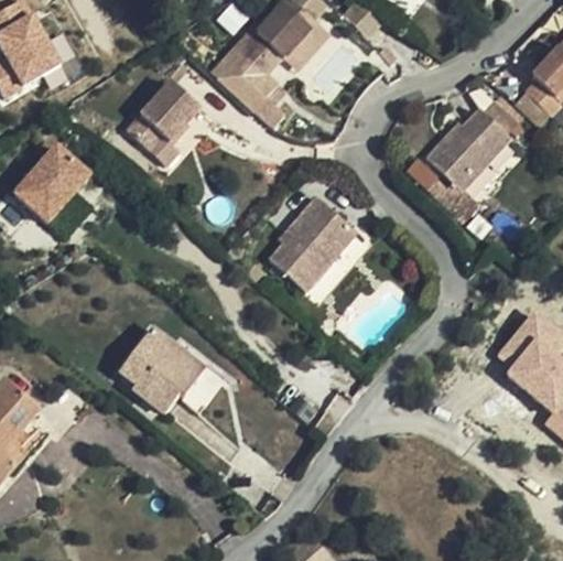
[(22,0),(0,12),(0,50),(4,58),(0,61),(0,95),(1,98),(20,87),(61,64),(25,0),(22,0)]
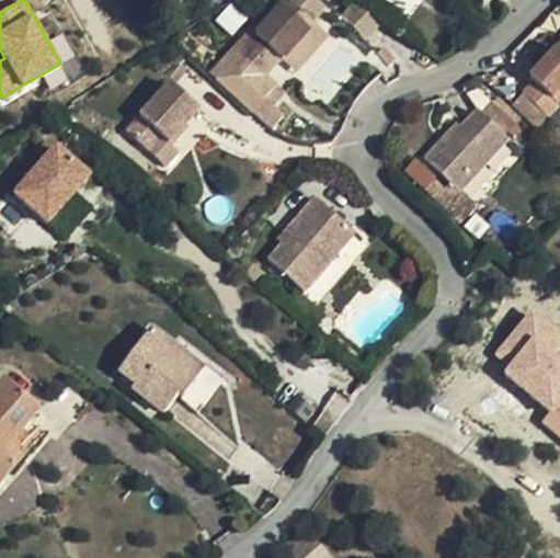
[(152,0),(161,12),(175,2),(174,0),(152,0)]
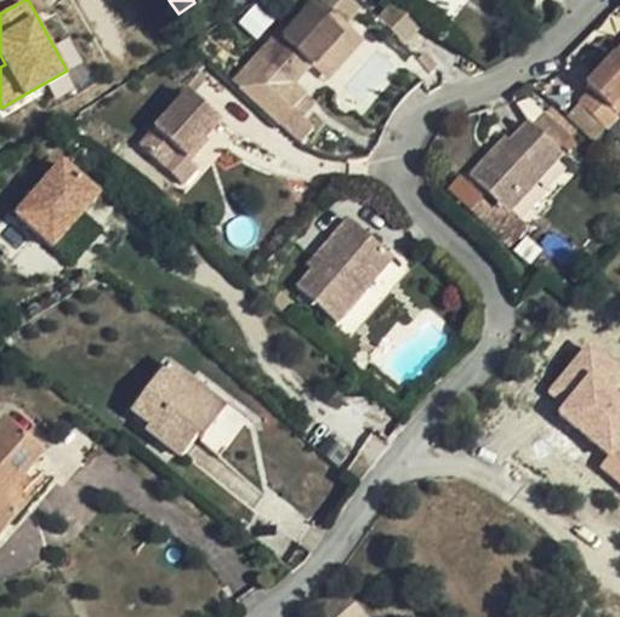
[(316,0),(283,34),(311,64),(318,58),(345,29),(316,0)]
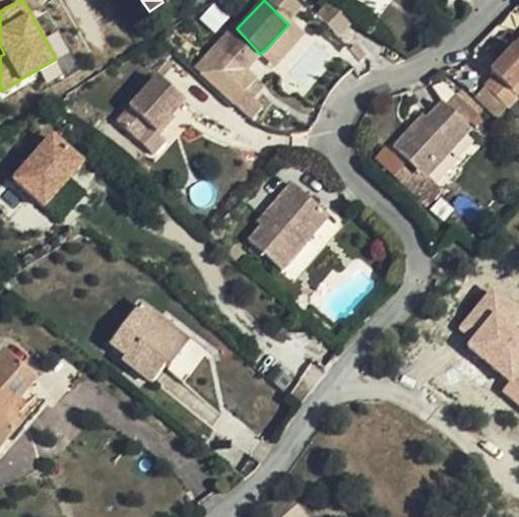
[(320,14),(341,30),(350,18),(329,2),(320,14)]
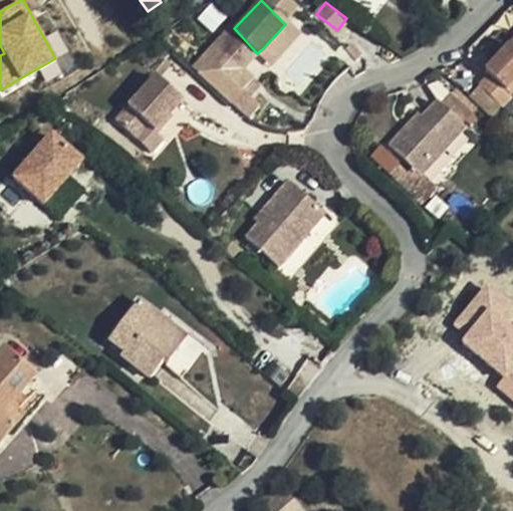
[(294,32),(285,24),(263,48),(271,55),(294,32)]
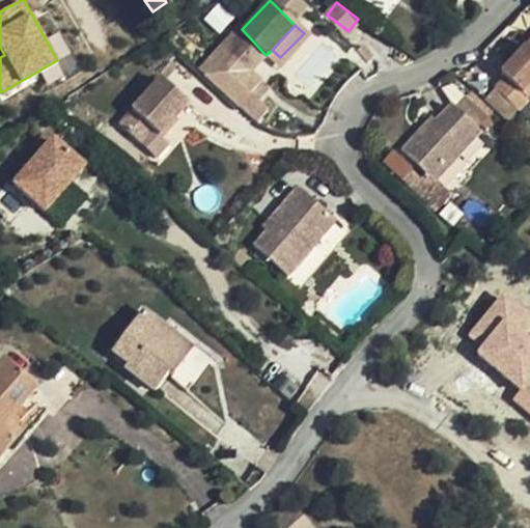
[(266,55),(242,29),(228,43),(254,67),(266,55)]
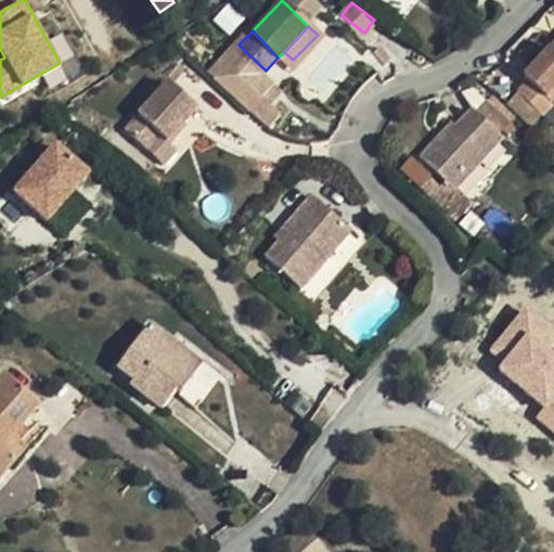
[(544,41),(552,51),(553,50),(553,34),(544,41)]
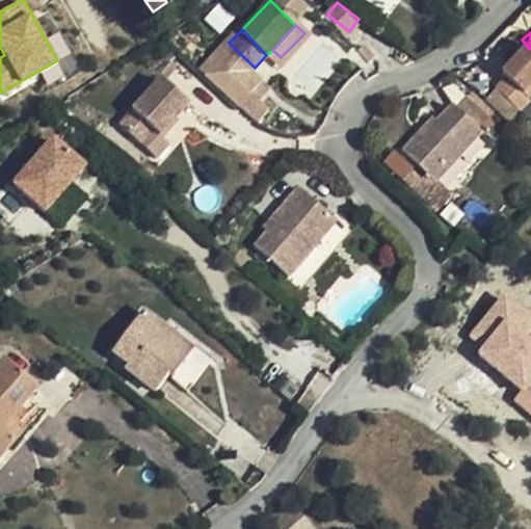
[(530,48),(529,49),(514,59),(519,64),(506,74),(526,100),(530,96),(530,48)]
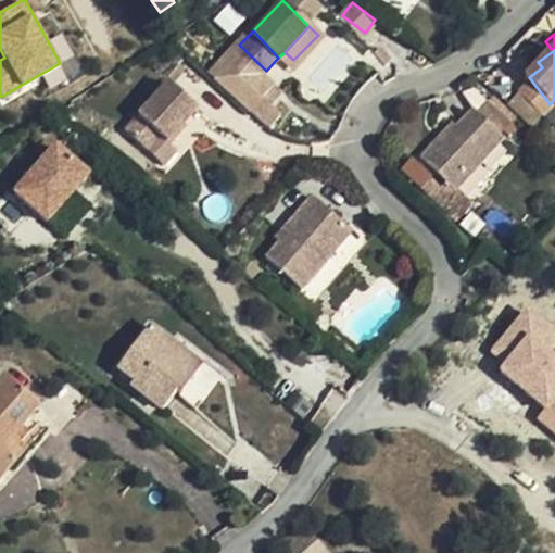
[(529,77),(519,86),(539,112),(550,104),(529,77)]
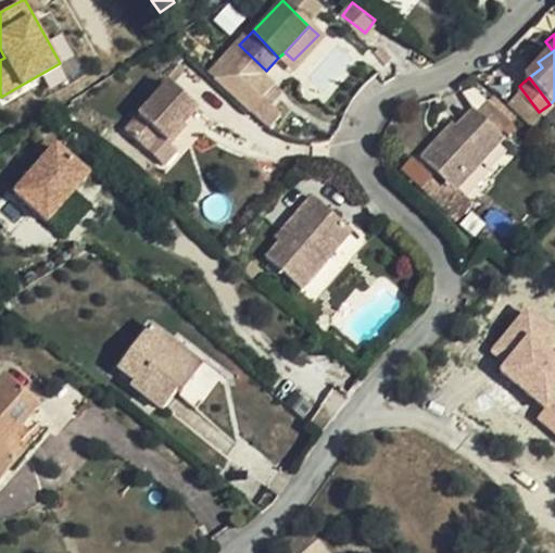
[(173,113),(184,101),(163,83),(122,128),(142,146),(154,133),(163,140),(181,121),(173,113)]
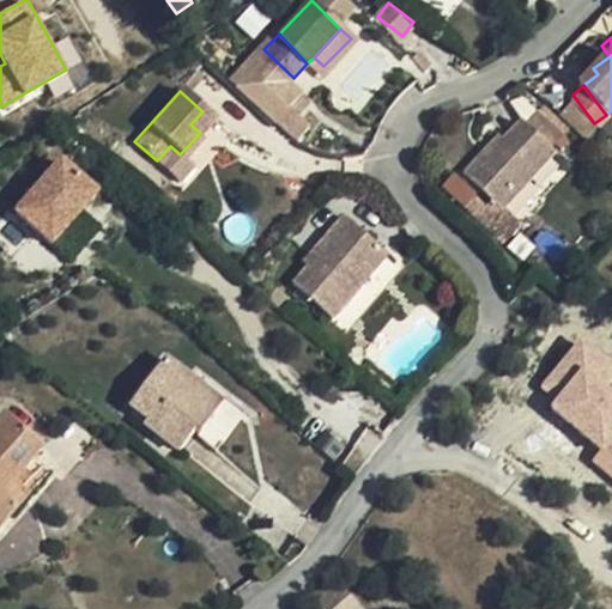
[(486,125),(525,160),(558,134),(529,98),(509,114),(504,110),(486,125)]
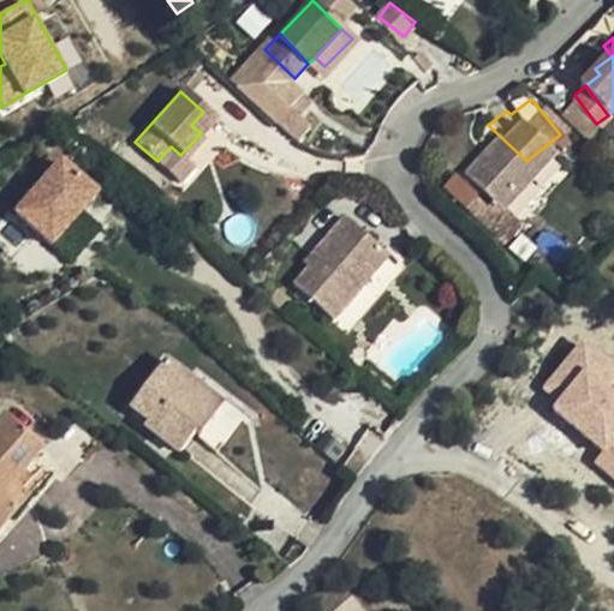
[(213,120),(203,112),(191,125),(201,133),(213,120)]
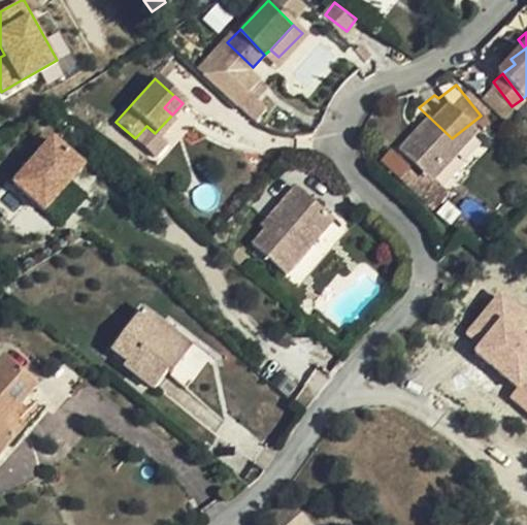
[(427,157),(452,138),(419,107),(401,122),(427,157)]
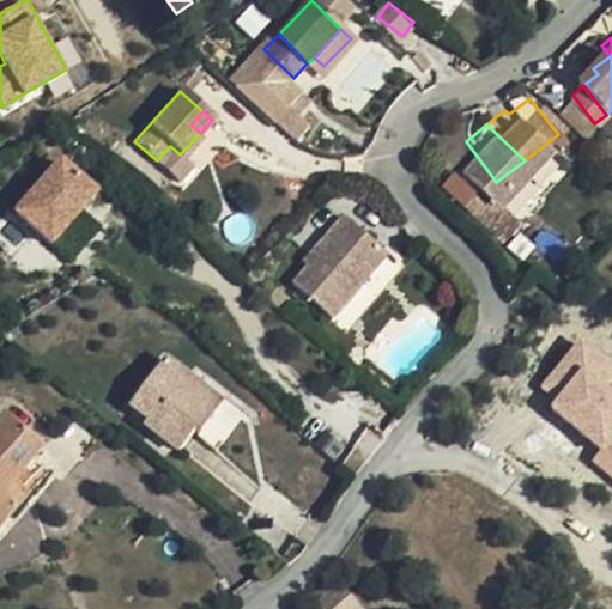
[(100,190),(58,156),(12,209),(54,244),(100,190)]
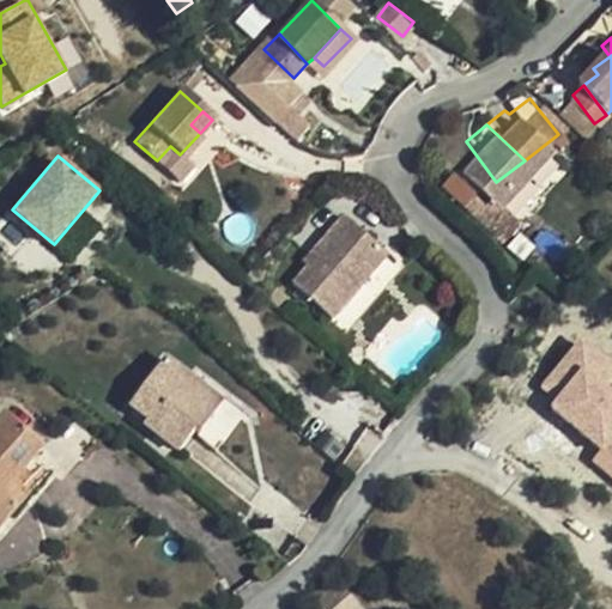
[(458,168),(443,183),(477,212),(491,195),(458,168)]
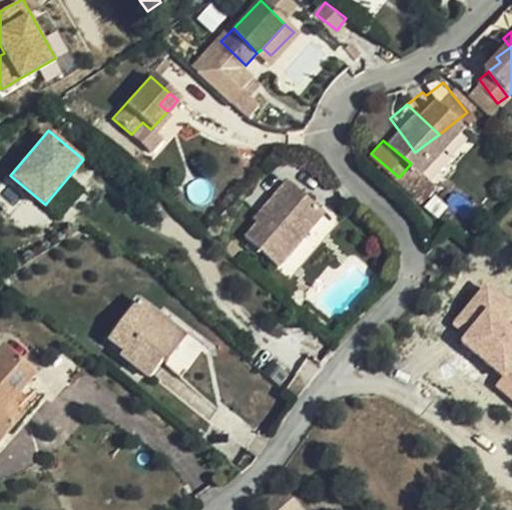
[(238,231),(274,264),(319,211),(284,180),(238,231)]
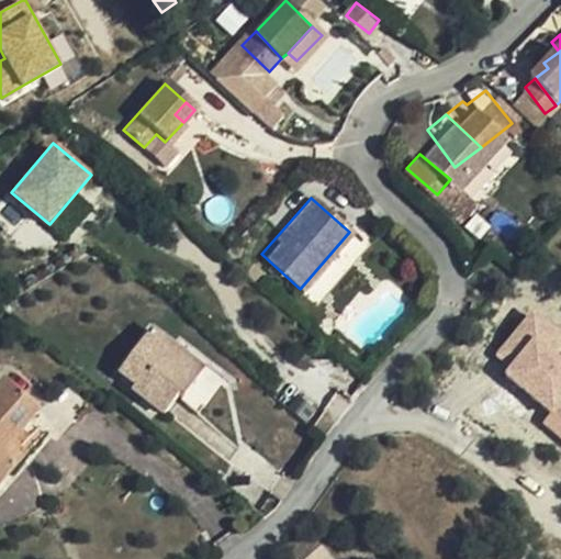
[(491,357),(553,405),(542,420),(560,434),(560,351),(559,350),(560,348),(560,327),(531,304),(491,357)]
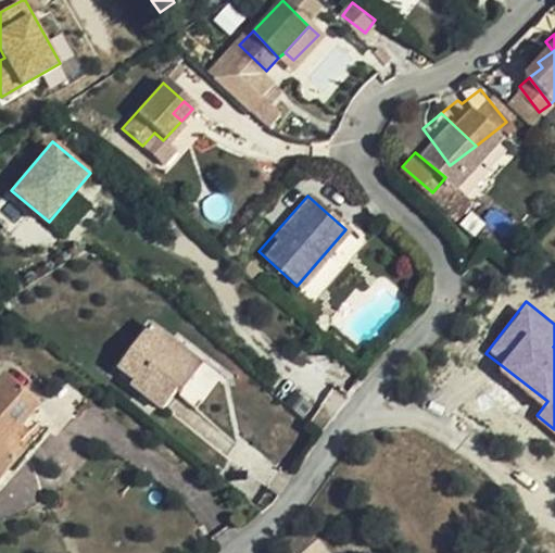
[(200,367),(148,326),(116,366),(130,377),(126,382),(158,407),(174,389),(179,392),(200,367)]
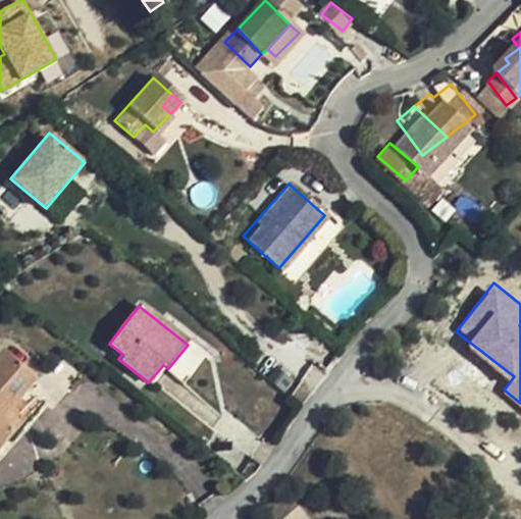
[(5,355),(0,359),(0,447),(13,431),(1,420),(11,410),(21,419),(32,409),(20,399),(35,380),(5,355)]
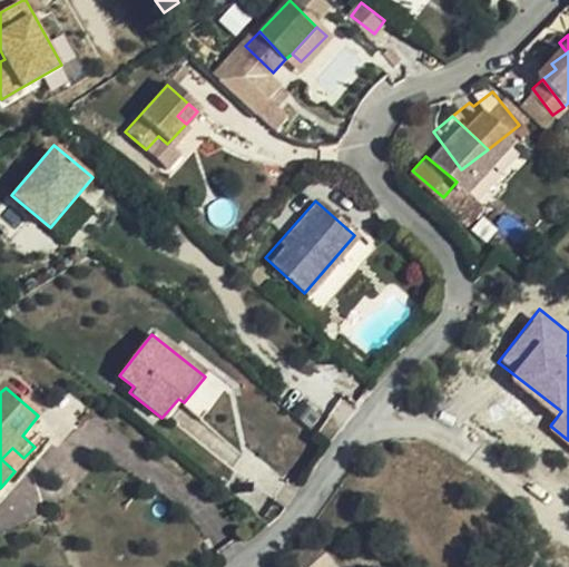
[(26,460),(23,458),(12,448),(1,459),(15,471),(26,460)]
